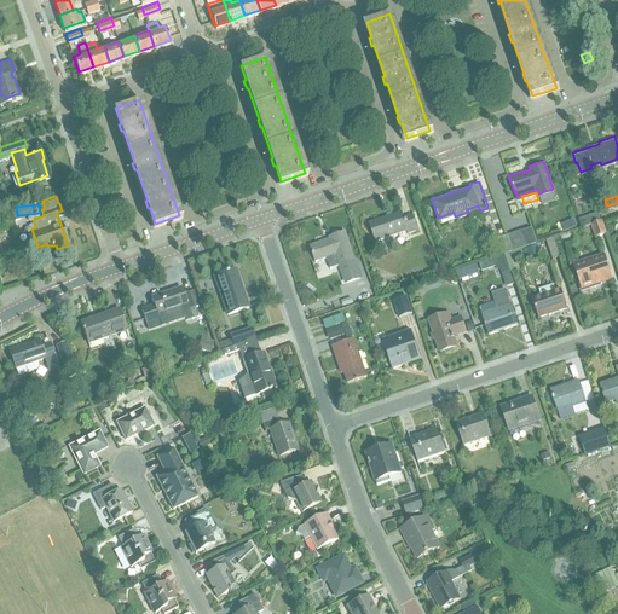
[(600,218),(596,209),(578,215),(582,224),(590,221),(595,233),(606,230),(601,218),(600,218)]
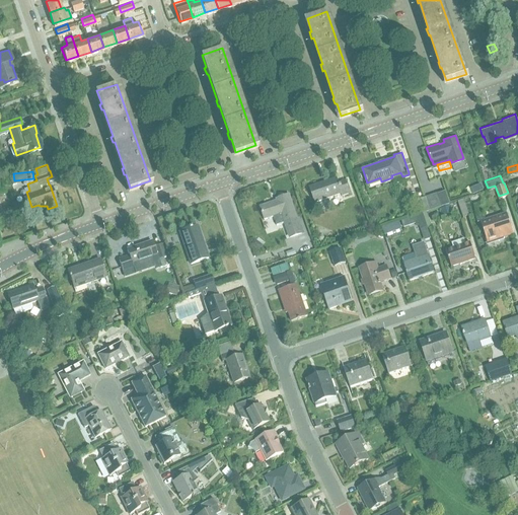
[(341,193),(349,191),(345,177),(337,180),(335,176),(308,186),(313,200),(341,191),(341,193)]
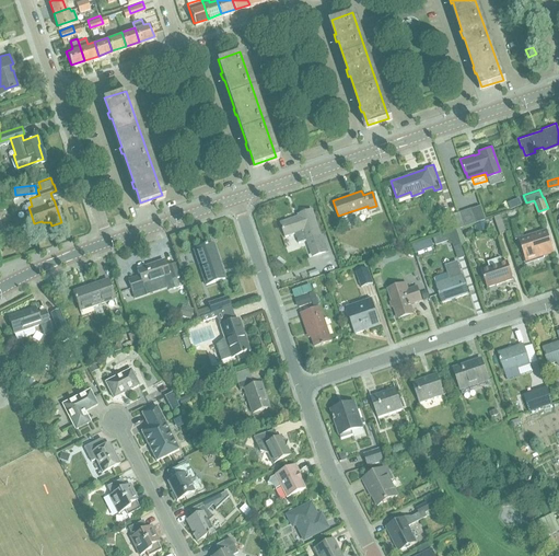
[(509,198),(512,206),(525,199),(521,193),(509,198)]
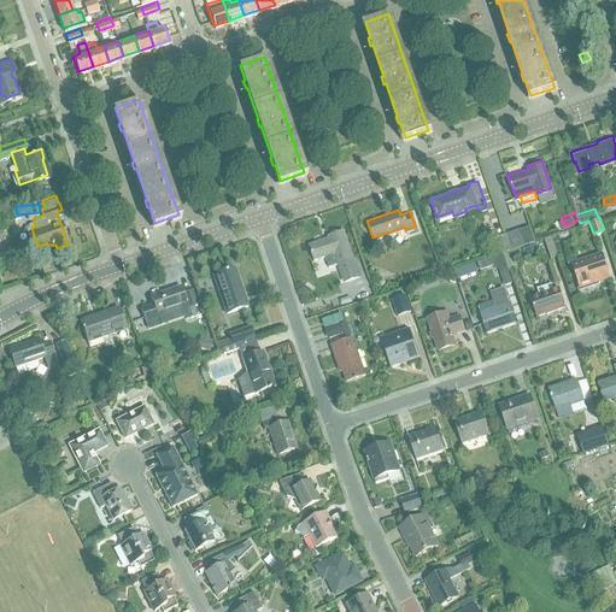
[(528,223),(505,230),(511,246),(534,239),(528,223)]
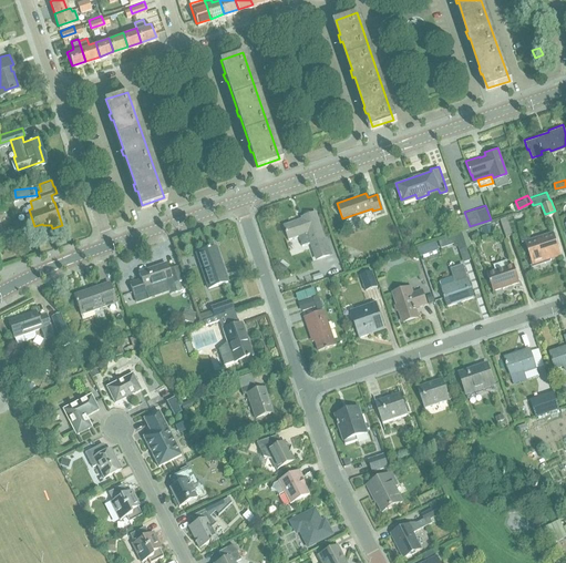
[(301,245),(309,242),(310,242),(316,257),(329,253),(315,211),(301,215),(302,217),(284,224),(288,238),(298,235),(301,245)]
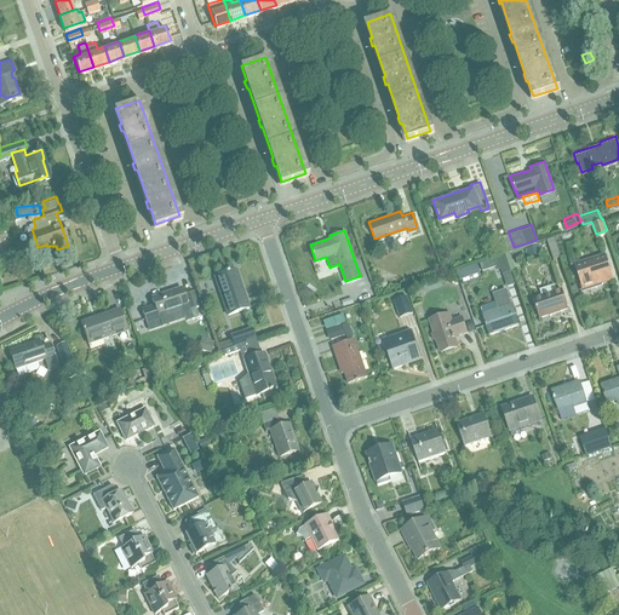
[(497,235),(502,251),(504,251),(514,247),(508,231),(497,235)]
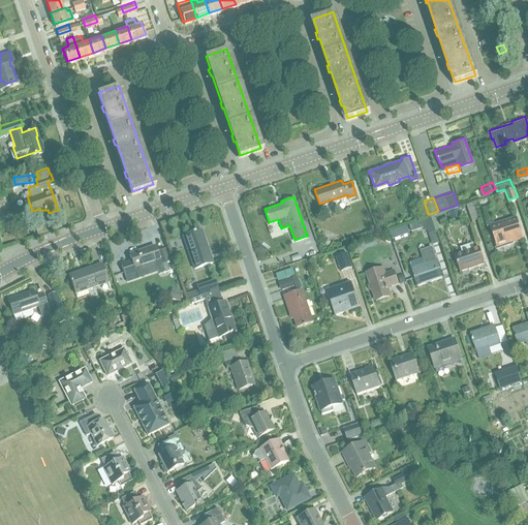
[(471,201),(465,203),(471,218),(477,216),(471,201)]
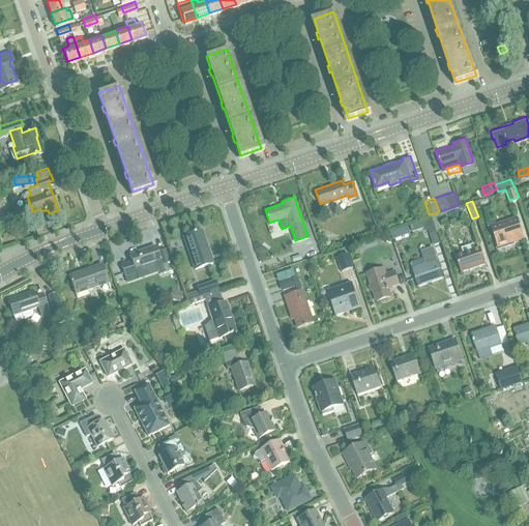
[(431,215),(435,228),(442,226),(438,213),(431,215)]
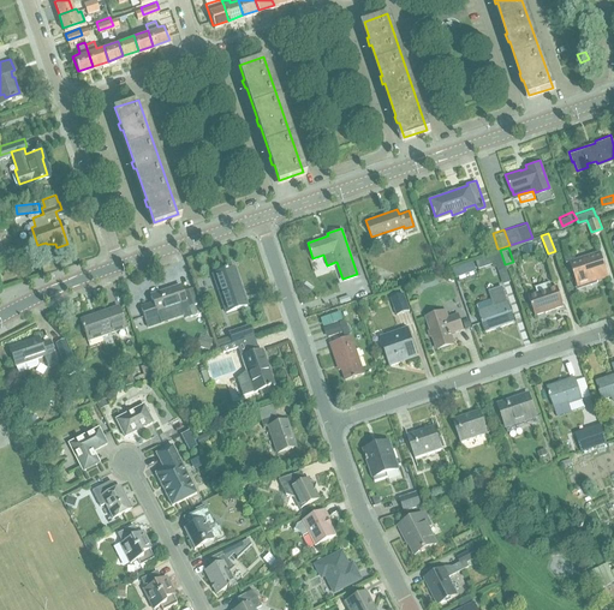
[(500,249),(498,249),(492,251),(498,268),(505,265),(500,249)]
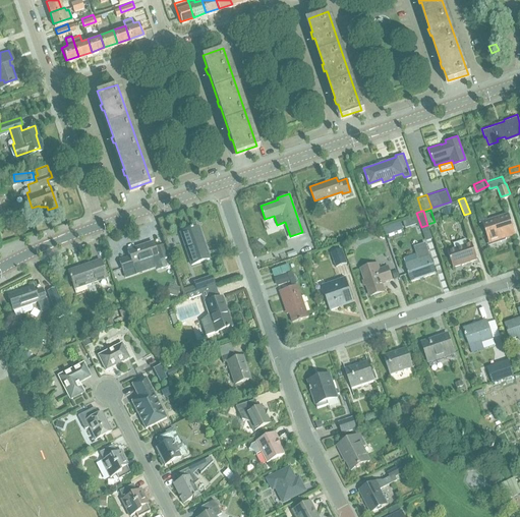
[(503,226),(511,223),(507,211),(484,218),(483,213),(476,216),(478,221),(482,219),(489,239),(505,234),(503,226)]
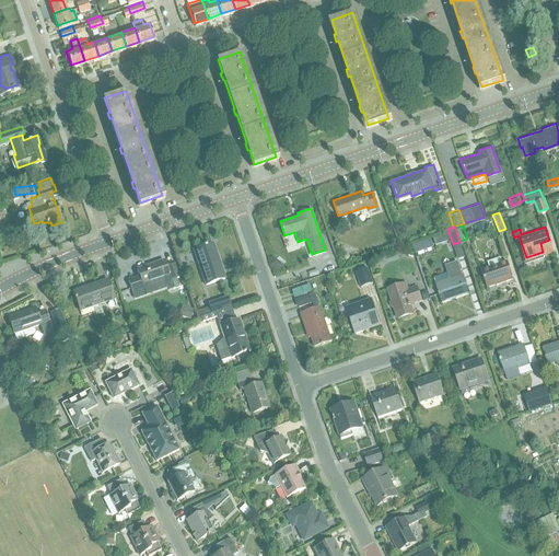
[(212,241),(193,247),(205,281),(224,275),(212,241)]
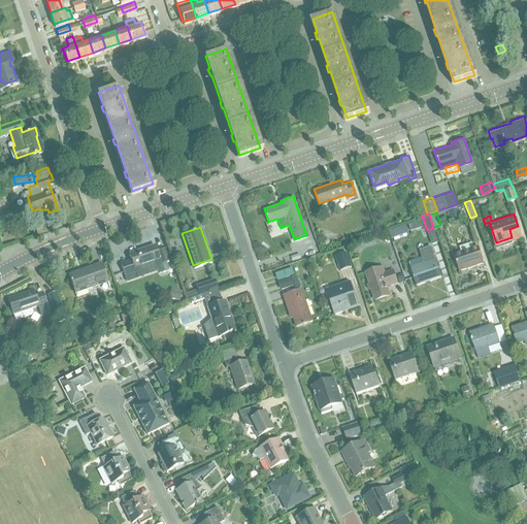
[(300,241),(303,251),(319,246),(316,236),(300,241)]
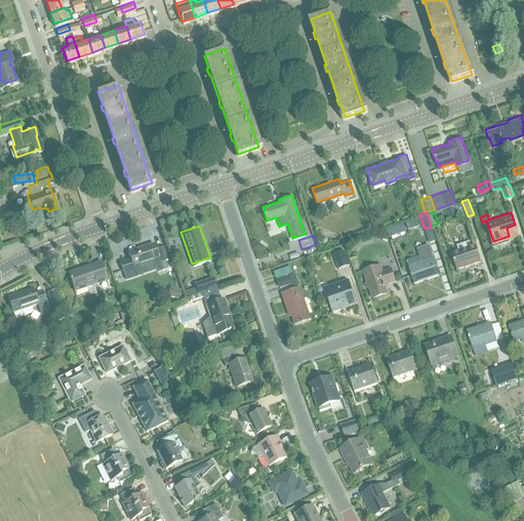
[(455,242),(457,248),(450,250),(455,267),(480,258),(475,242),(466,245),(465,239),(455,242)]
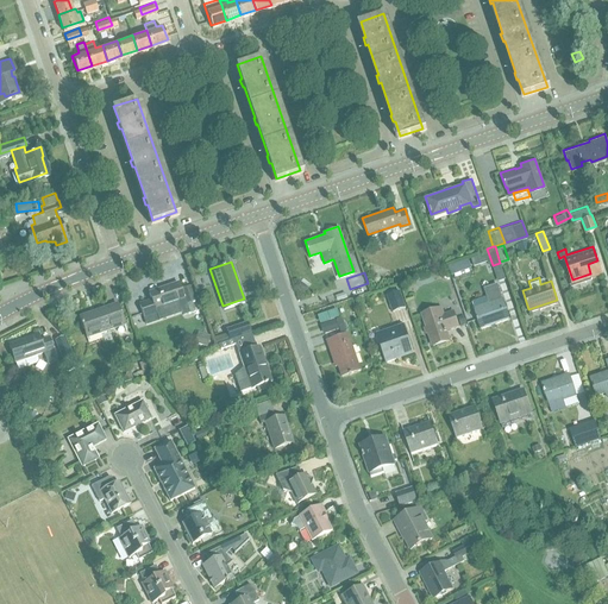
[(186,310),(193,308),(190,299),(193,299),(188,283),(179,285),(176,280),(146,289),(149,296),(137,301),(142,314),(155,310),(154,306),(181,296),(186,310)]
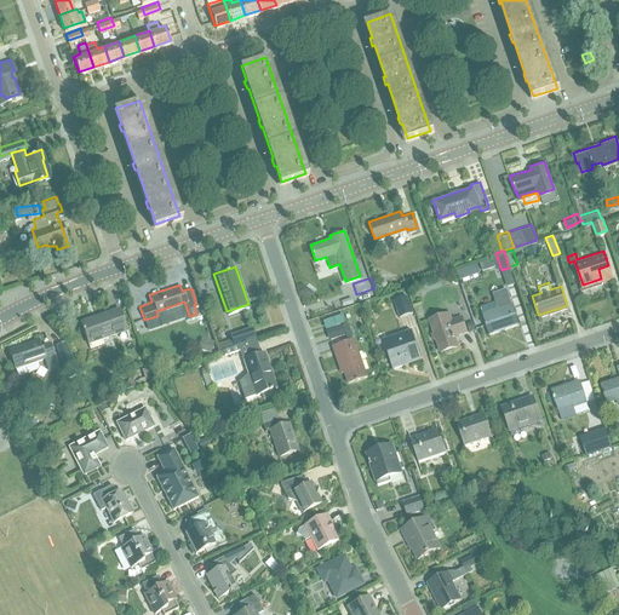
[(393,298),(399,314),(412,310),(406,293),(393,298)]
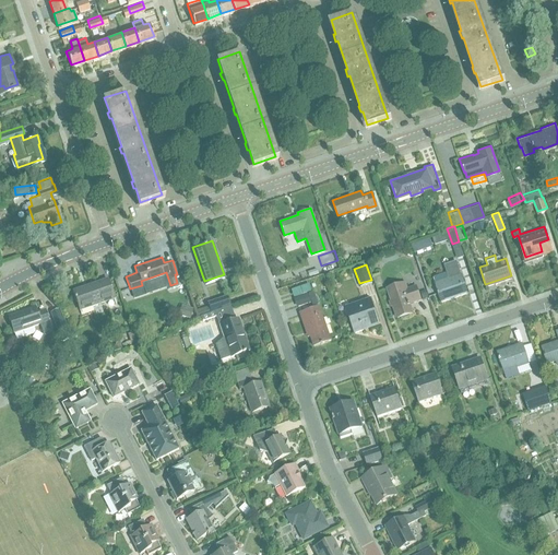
[(432,274),(435,281),(440,299),(466,291),(461,272),(448,276),(446,270),(432,274)]
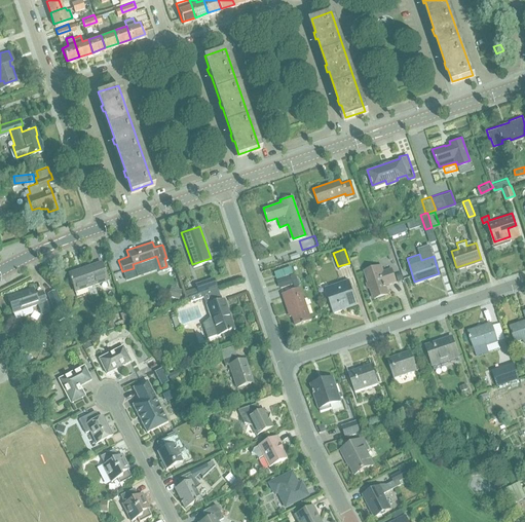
[(68,270),(74,289),(106,277),(101,260),(68,270)]
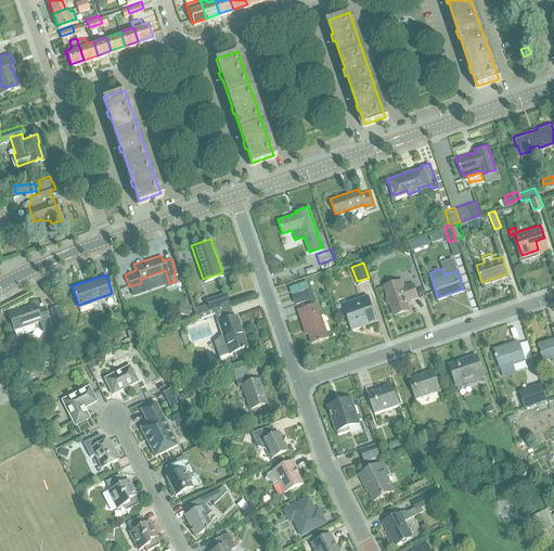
[(404,297),(416,294),(412,281),(406,283),(407,284),(402,285),(400,278),(384,283),(393,308),(407,304),(404,297)]
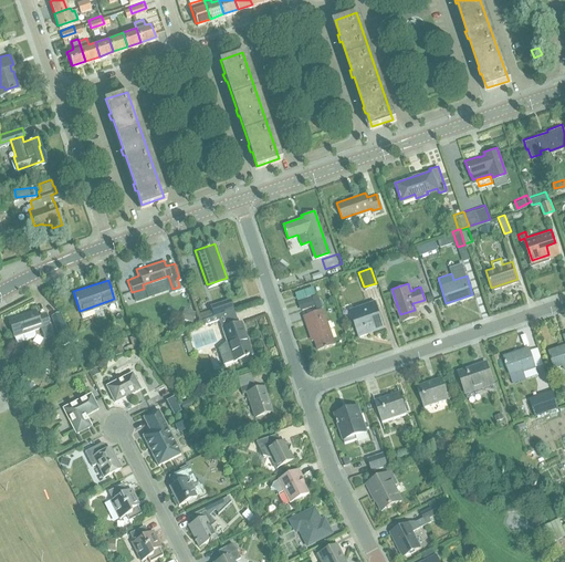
[(311,289),(309,284),(296,289),(297,293),(311,289)]
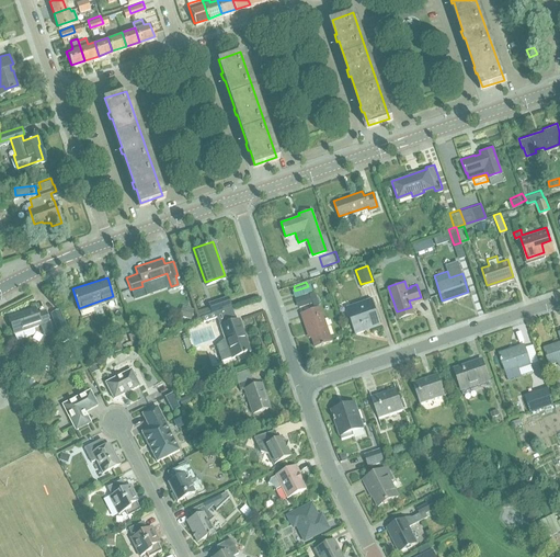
[(207,302),(210,310),(231,304),(228,295),(207,302)]
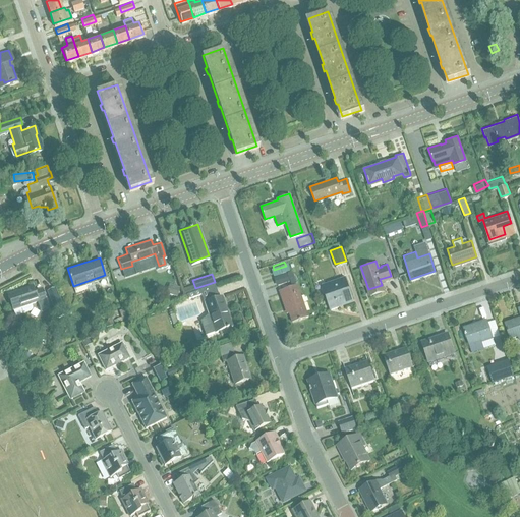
[(340,301),(354,296),(346,274),(327,281),(330,288),(326,289),(332,307),(341,304),(340,301)]
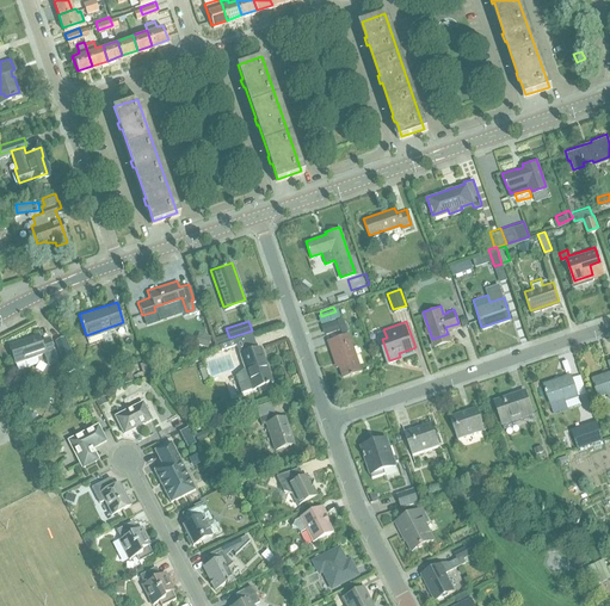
[(208,339),(210,339),(208,331),(199,334),(202,341),(203,341),(203,342),(208,340),(208,339)]
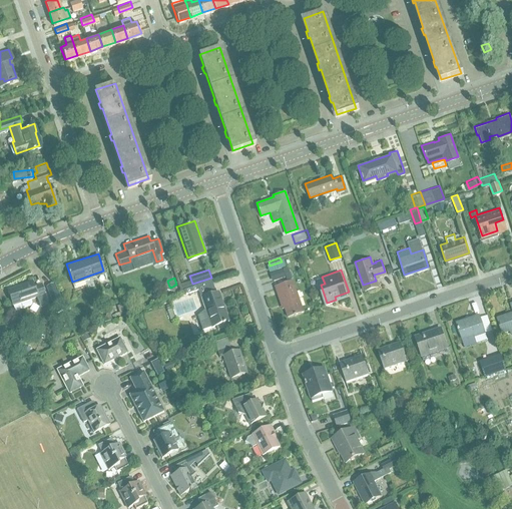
[(179,289),(192,284),(190,278),(177,283),(179,289)]
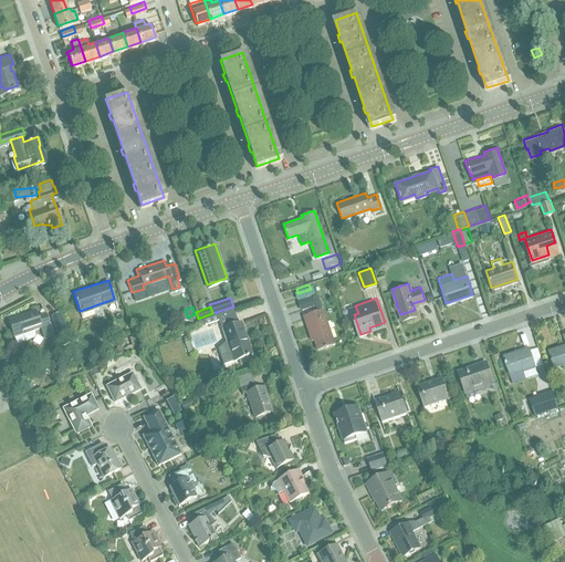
[(219,318),(227,340),(219,346),(225,361),(238,356),(239,361),(246,358),(244,354),(246,354),(246,355),(248,354),(248,353),(252,351),(249,342),(247,342),(246,337),(247,337),(241,320),(238,321),(233,308),(203,318),(205,322),(219,318)]
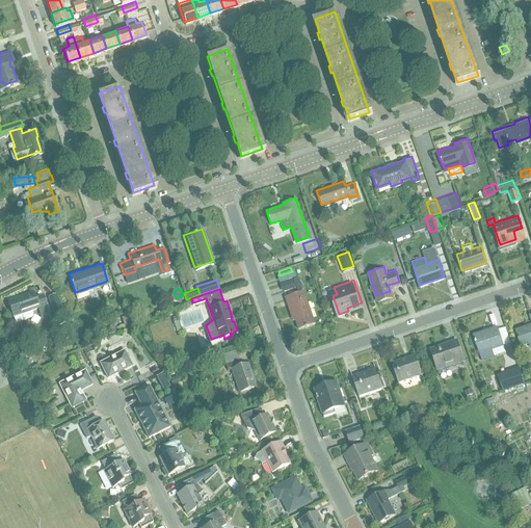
[(285,295),(290,309),(291,314),(293,313),(298,327),(314,322),(303,289),(285,295)]
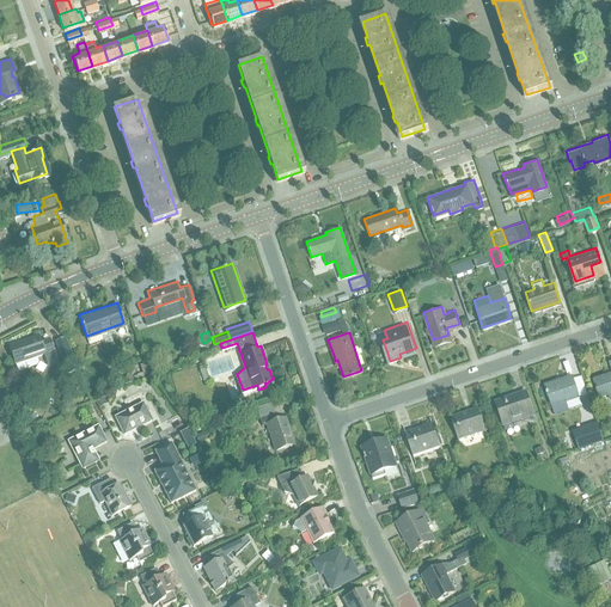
[(43,350),(43,354),(47,363),(56,361),(48,336),(40,338),(37,333),(8,343),(14,361),(14,360),(16,363),(24,360),(23,357),(26,356),(26,359),(36,356),(35,354),(43,350)]
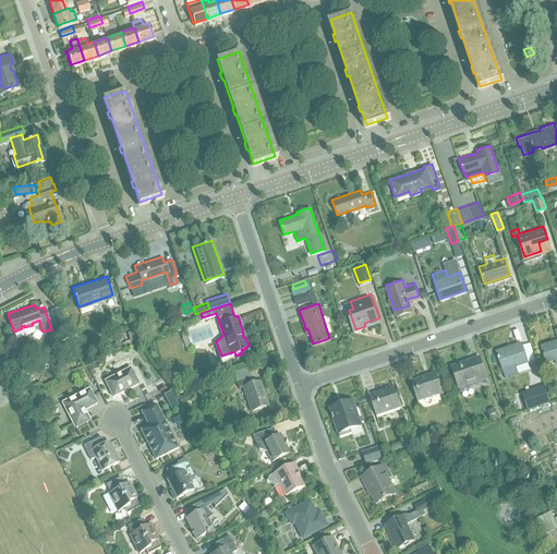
[(556,362),(556,328),(556,329),(556,333),(556,339),(541,345),(546,360),(555,358),(556,362)]
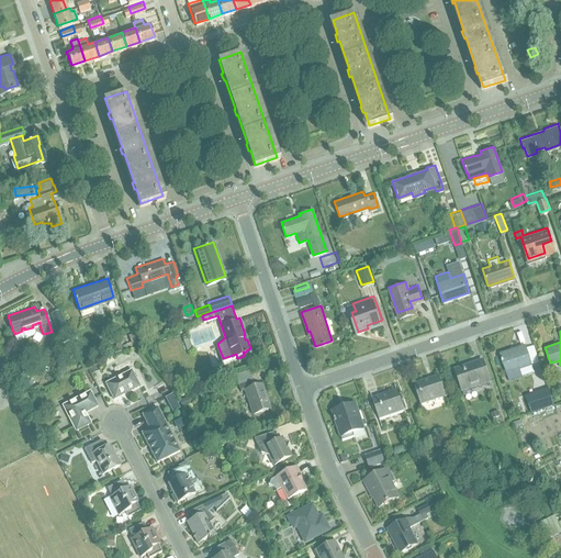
[(529,343),(534,360),(540,359),(536,341),(529,343)]
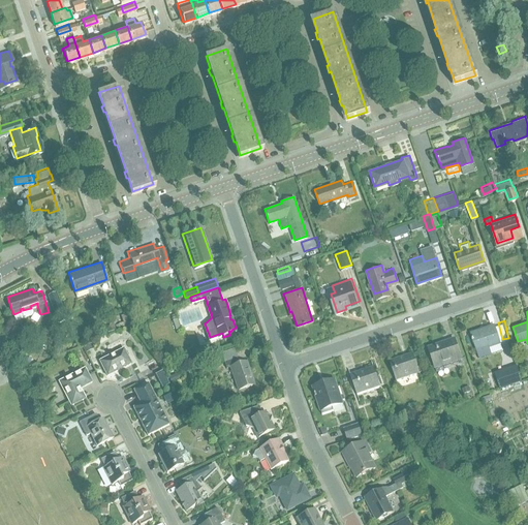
[(489,344),(489,345),(500,342),(494,323),(470,331),(475,348),(484,346),(489,344)]
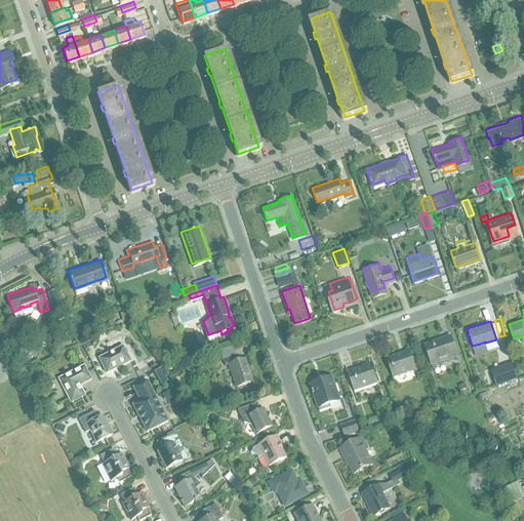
[(425,343),(431,362),(456,353),(450,334),(425,343)]
